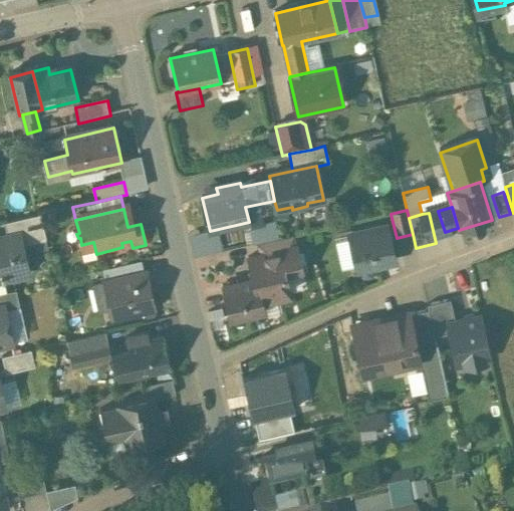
[(40,215),(3,224),(6,236),(21,233),(24,246),(46,241),(40,215)]
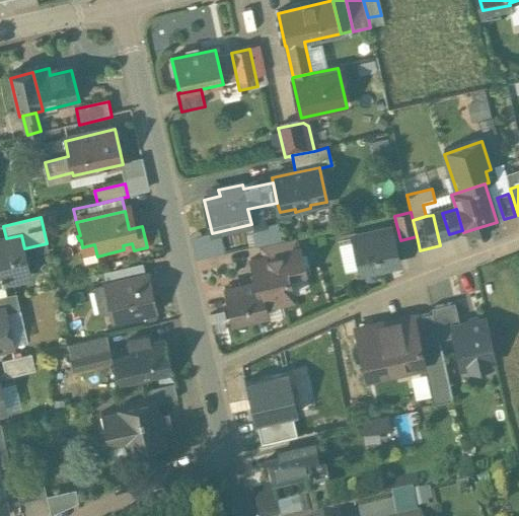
[(278,225),(251,231),(255,247),(262,246),(282,241),(278,225)]
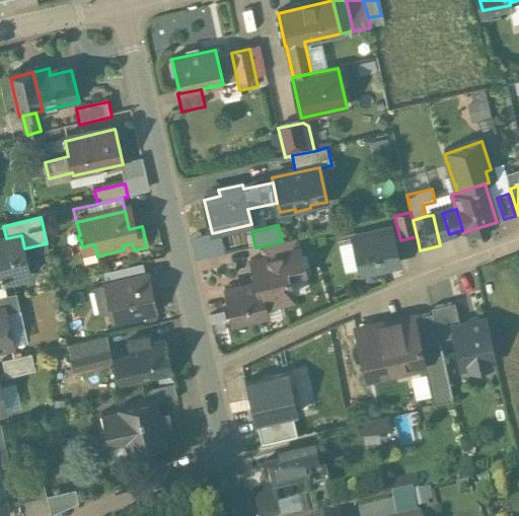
[(392,230),(351,239),(359,273),(378,269),(377,267),(396,263),(397,265),(399,264),(392,230)]
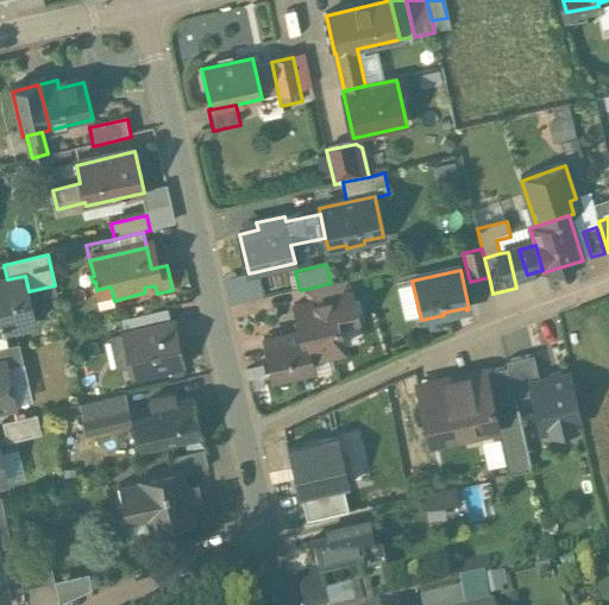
[(7,279),(0,281),(0,323),(1,325),(2,332),(36,325),(29,291),(25,276),(7,279)]
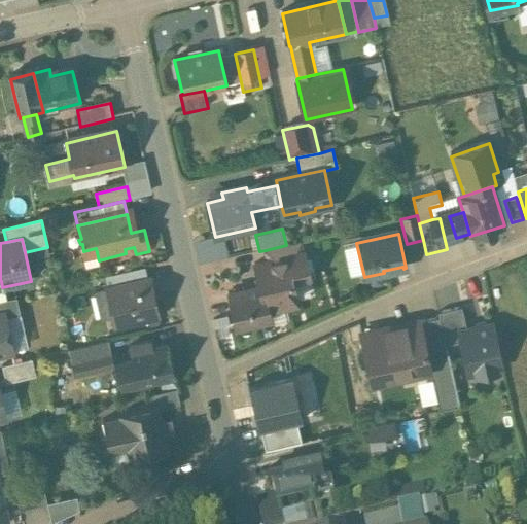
[(286,245),(266,250),(269,263),(304,255),(302,242),(286,246),(286,245)]
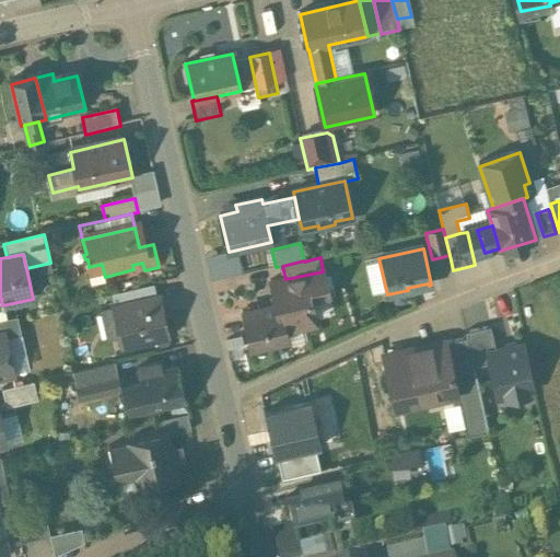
[(286,279),(271,282),(277,305),(281,304),(281,305),(311,299),(328,294),(329,294),(324,271),(323,271),(286,279)]
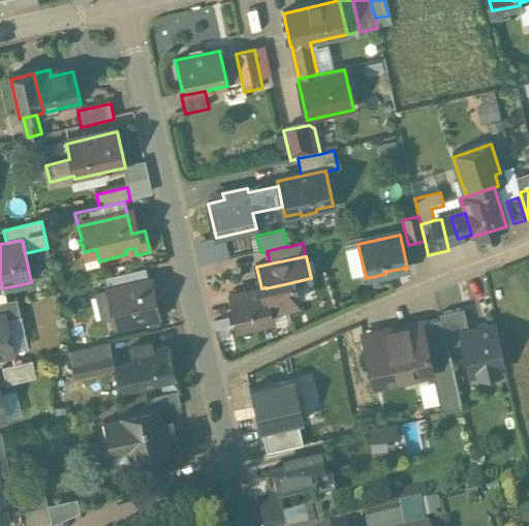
[(144,270),(102,279),(105,290),(147,281),(144,270)]
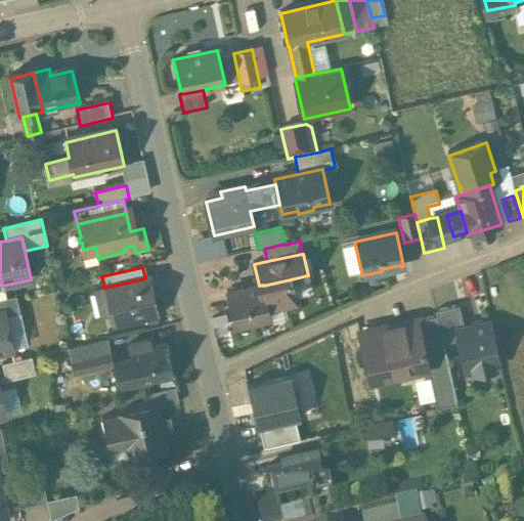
[(145,278),(104,288),(113,327),(158,316),(148,277),(145,278)]
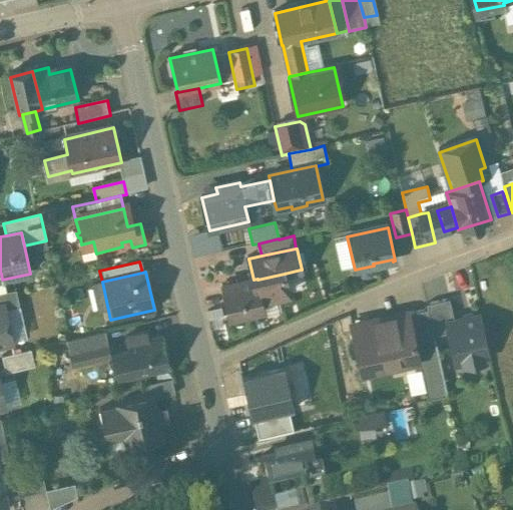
[(253,280),(222,287),(229,320),(265,313),(263,300),(290,294),(285,274),(258,280),(258,279),(253,280)]
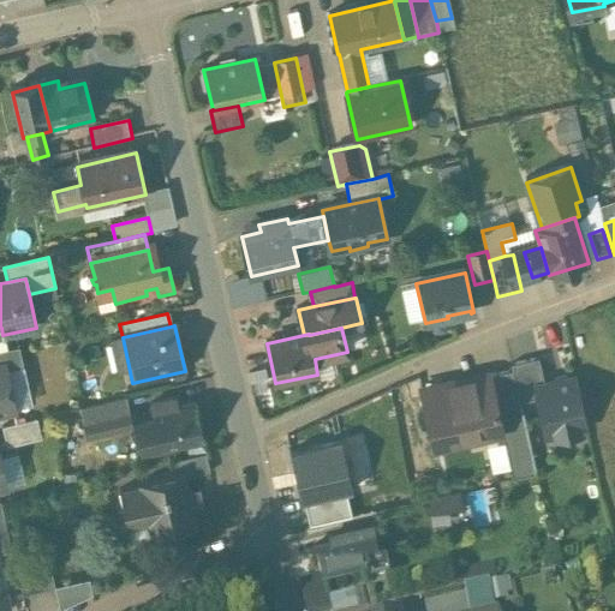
[(19,347),(0,352),(0,366),(5,366),(6,372),(24,367),(19,347)]
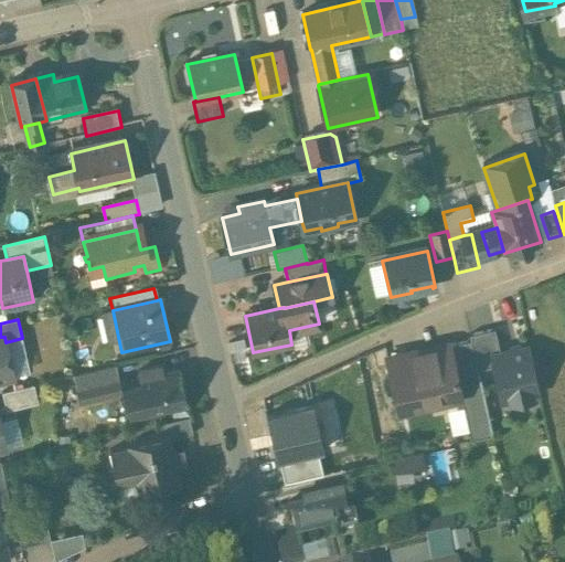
[(496,330),(470,336),(471,342),(472,341),(479,372),(481,372),(481,371),(496,368),(493,357),(501,354),(496,330)]
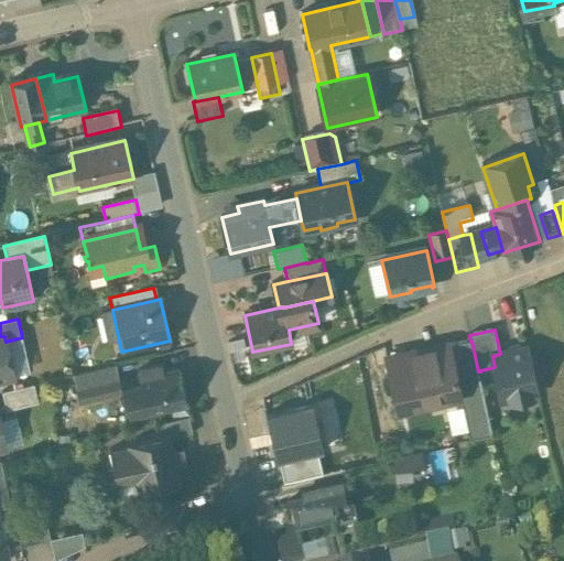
[(0,336),(0,379),(13,377),(6,342),(4,336),(0,336)]
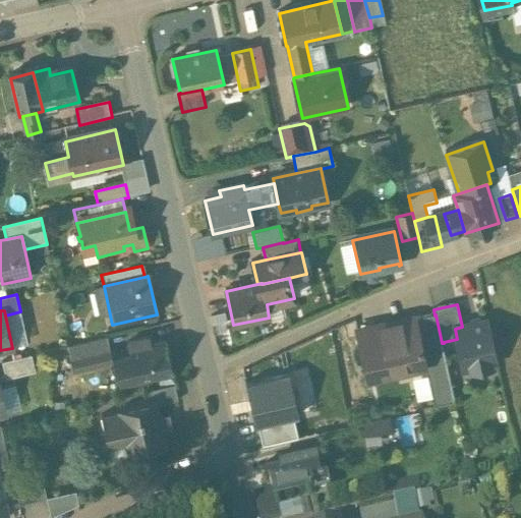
[(435,315),(415,320),(425,364),(446,360),(445,356),(442,343),(436,314),(435,315)]
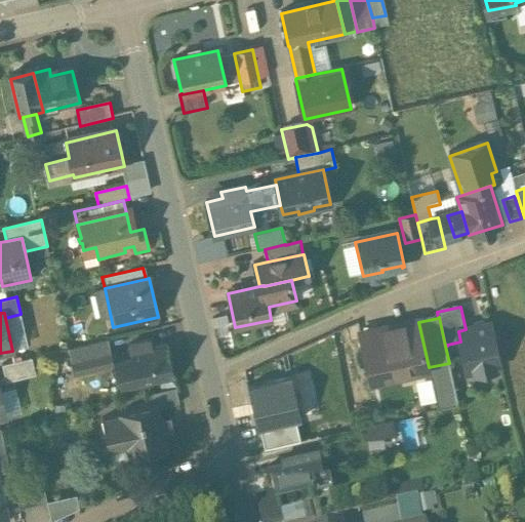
[(418,322),(360,335),(370,382),(429,369),(429,368),(429,367),(418,322)]
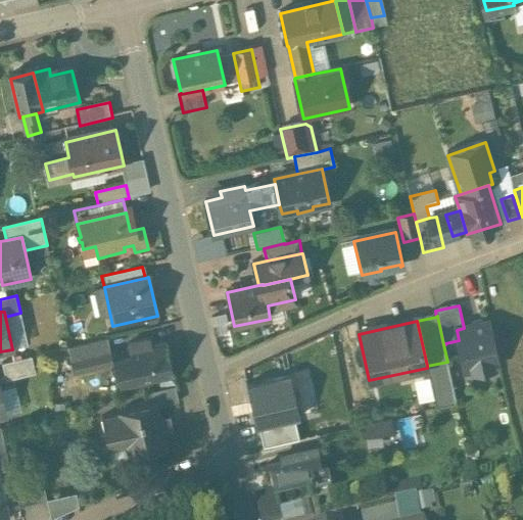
[(464,328),(457,330),(459,340),(466,372),(500,365),(490,322),(464,328)]
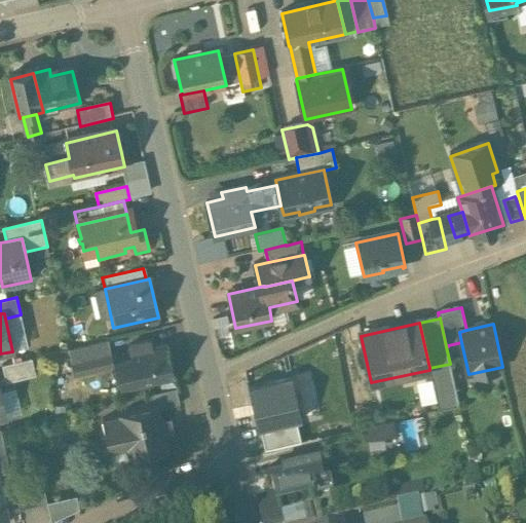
[(108,341),(69,350),(75,377),(114,368),(108,341)]
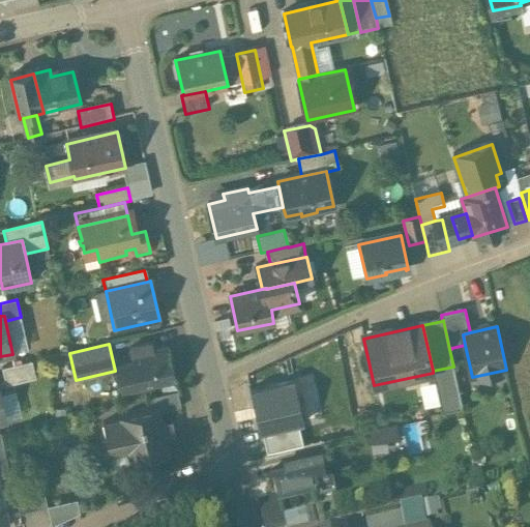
[(151,344),(131,349),(134,361),(116,366),(122,392),(176,381),(168,348),(152,351),(151,344)]
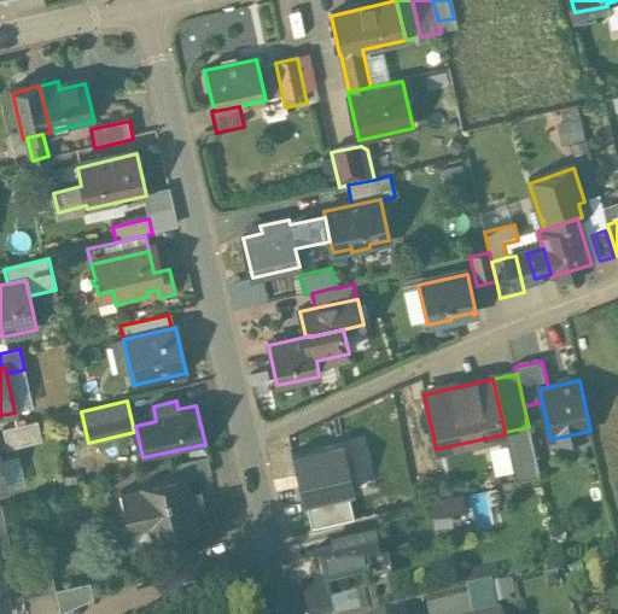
[(36,421),(1,430),(6,450),(41,442),(36,421)]
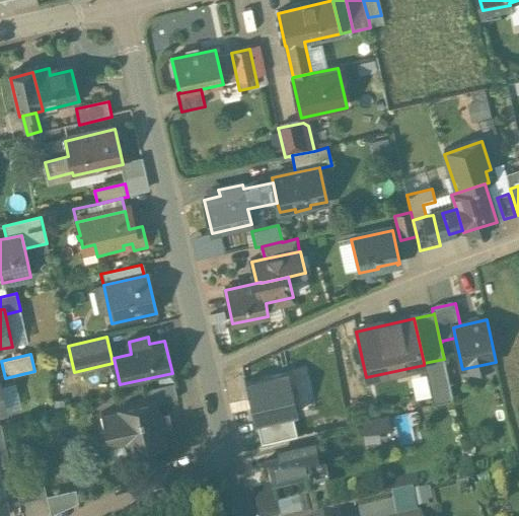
[(444,359),(424,363),(424,364),(424,365),(433,406),(453,401),(444,359)]
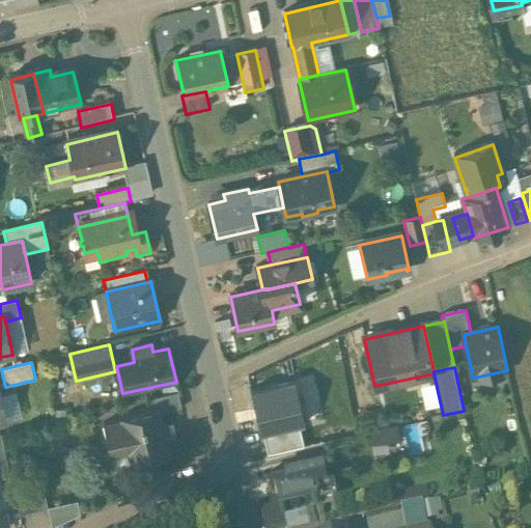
[(296,390),(253,400),(261,433),(324,419),(319,403),(320,403),(319,399),(300,405),(296,390)]
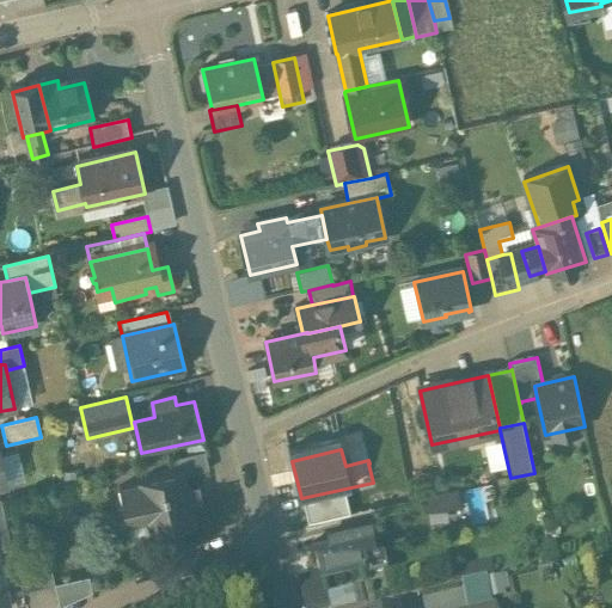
[(11,484),(28,477),(18,450),(0,458),(11,484)]
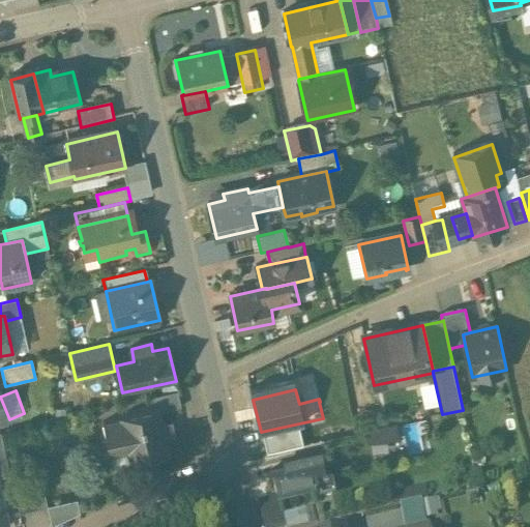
[(177,392),(150,398),(153,410),(160,408),(162,412),(181,408),(177,392)]
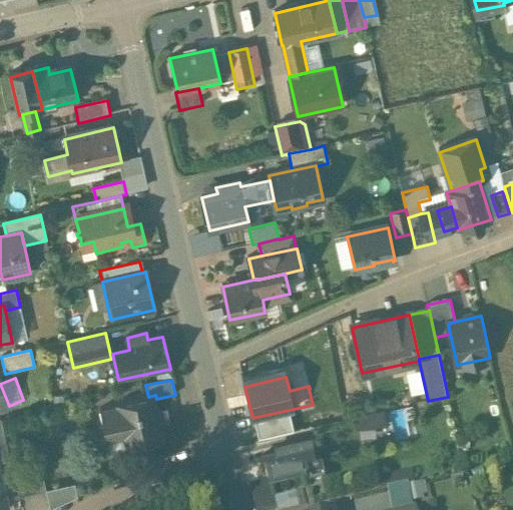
[(148,397),(116,405),(117,409),(100,413),(105,432),(127,427),(132,448),(166,440),(156,399),(155,395),(148,397)]
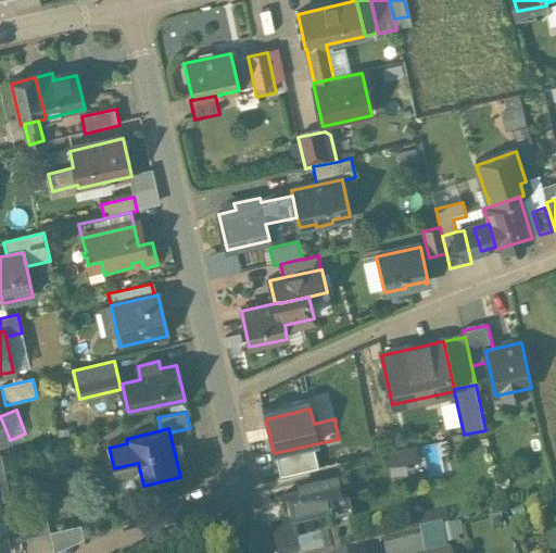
[(389,450),(389,476),(418,476),(419,450),(389,450)]
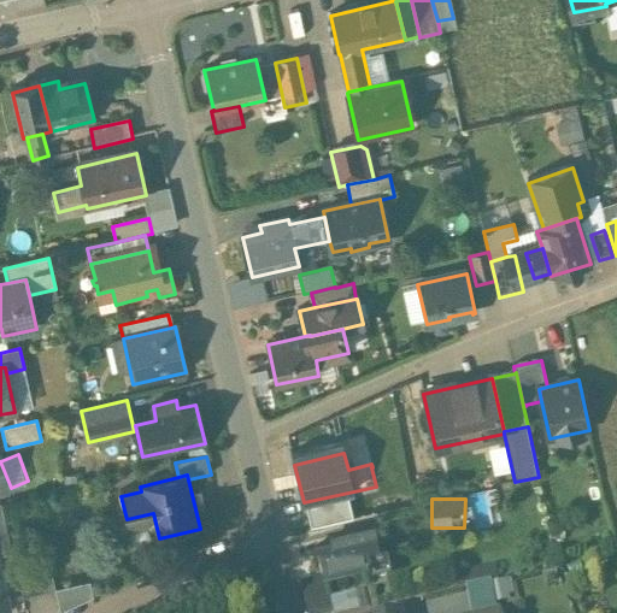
[(5,520),(0,522),(0,550),(12,549),(5,520)]
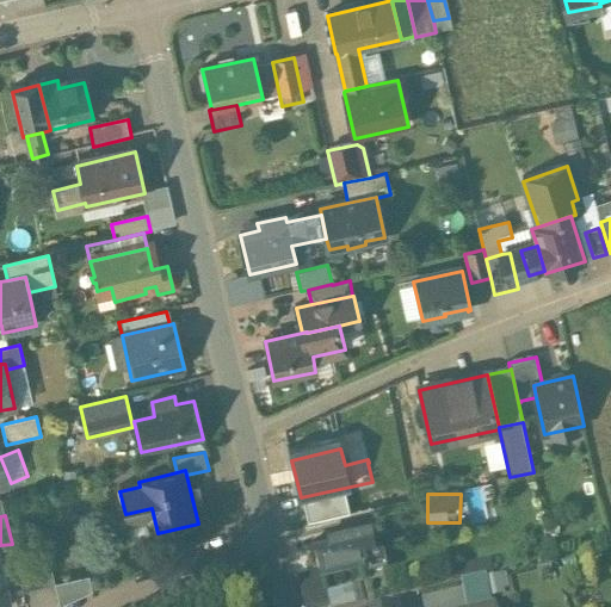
[(344,537),(310,545),(320,583),(364,573),(362,559),(377,556),(370,527),(355,531),(355,528),(341,531),(344,537)]
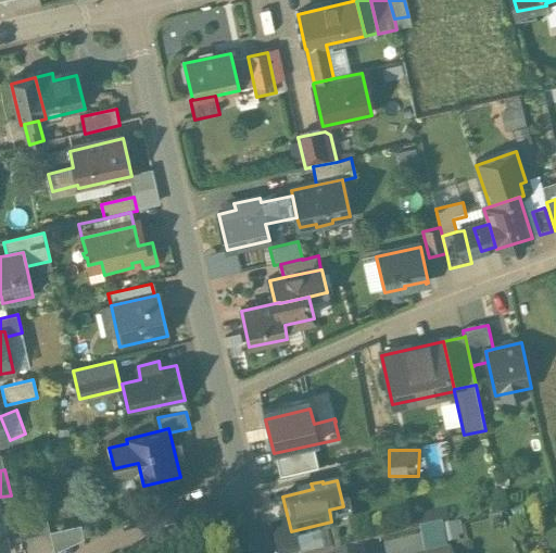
[(43,505),(14,511),(16,518),(21,542),(50,536),(43,505)]
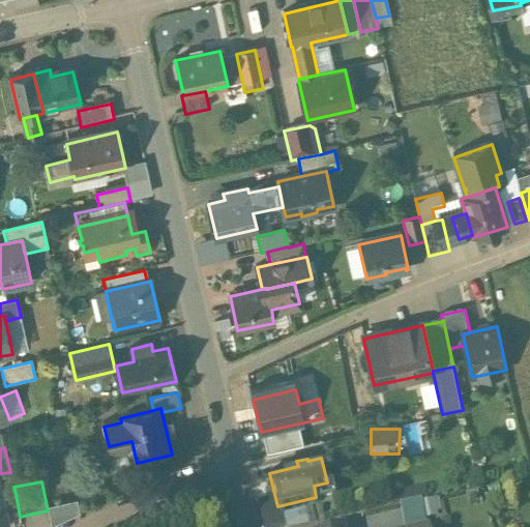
[(312,511),(282,519),(284,526),(315,526),(312,511)]
